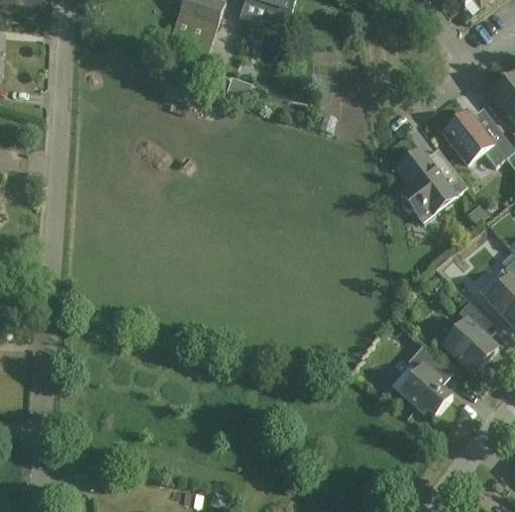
[(224,0),(181,0),(176,16),(178,17),(168,50),(178,54),(185,31),(191,33),(185,53),(206,58),(215,28),(224,0)]
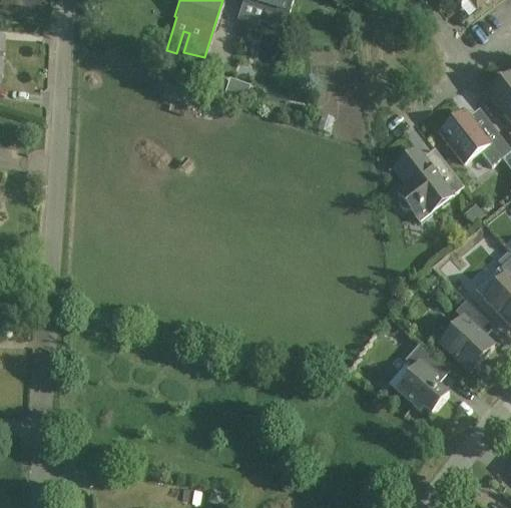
[(241,0),(236,17),(258,24),(260,19),(281,25),(285,14),(287,14),(291,0),(241,0)]
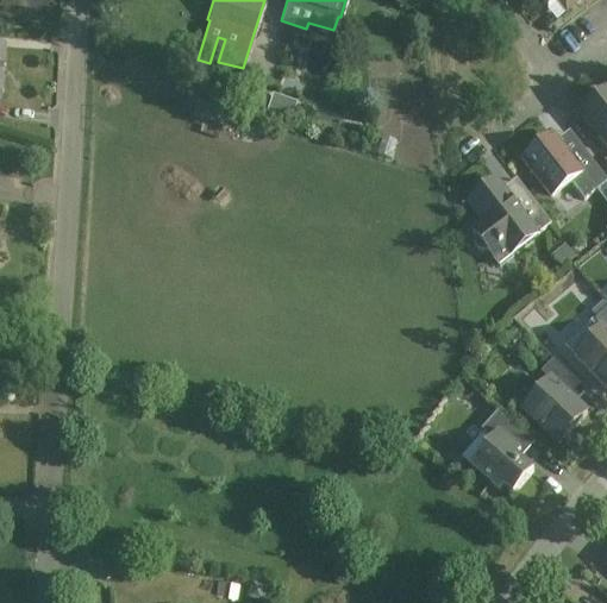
[(606,87),(606,88),(602,87),(594,93),(594,98),(579,110),(606,146),(606,87)]
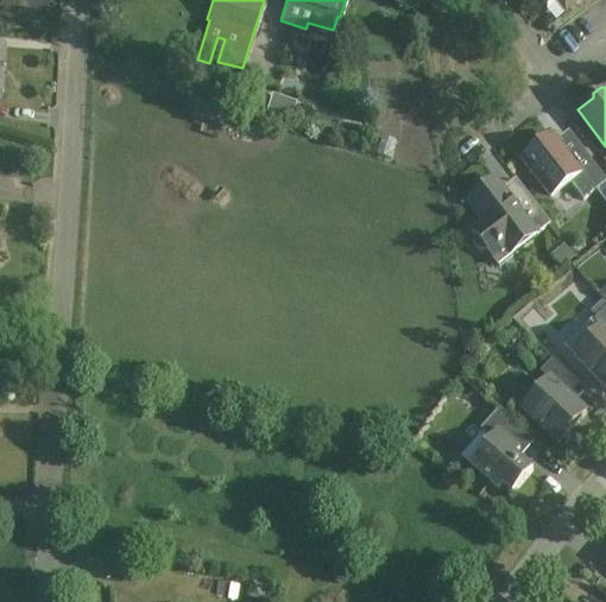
[(605,177),(599,168),(581,145),(568,156),(549,132),(521,153),(549,191),(567,177),(581,195),(605,177)]
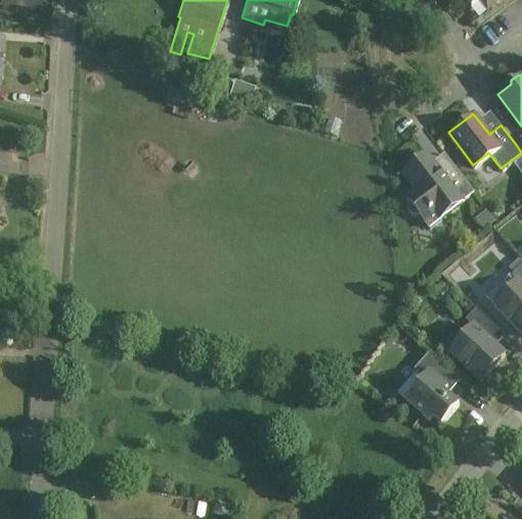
[(439,169),(425,150),(400,169),(414,186),(404,195),(407,198),(405,200),(404,202),(405,207),(408,210),(412,212),(418,211),(419,213),(428,206),(433,211),(455,193),(460,199),(472,189),(450,161),(439,169)]
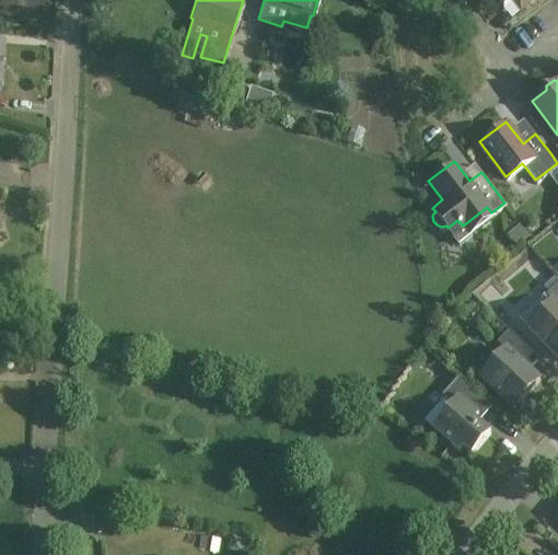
[(557,279),(545,290),(544,288),(516,314),(557,357),(557,355),(557,279)]
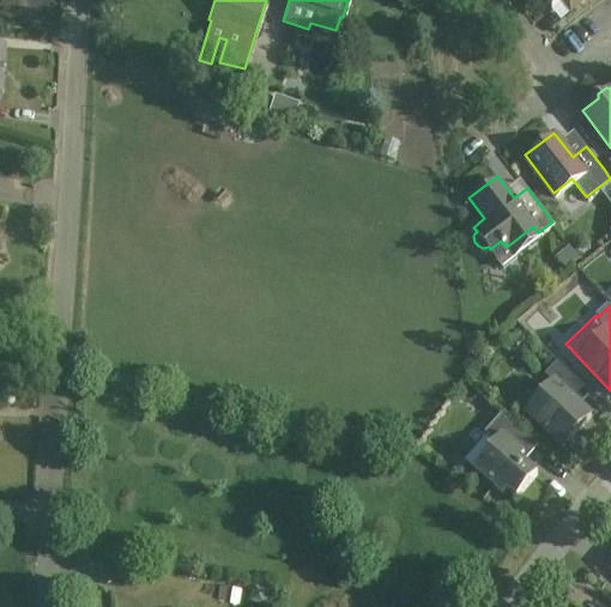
[(588,388),(556,357),(543,371),(551,380),(524,408),(560,443),(588,412),(578,400),(588,388)]
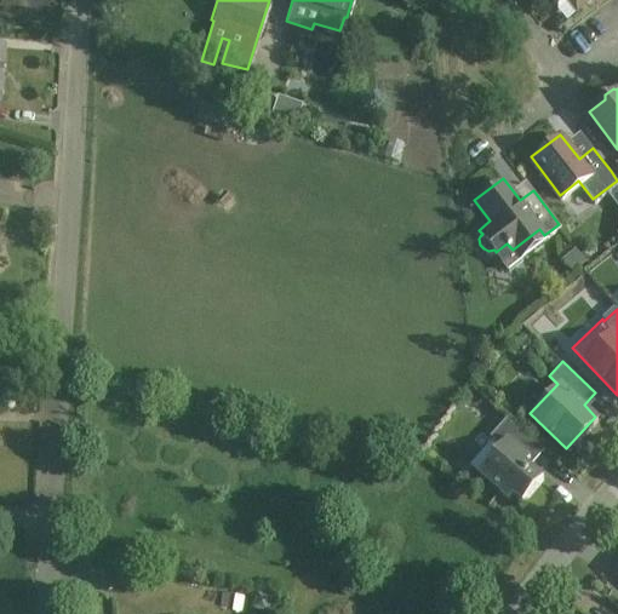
[(490,435),(467,462),(476,470),(507,495),(510,491),(520,499),(542,476),(524,460),(527,457),(521,452),(533,440),(538,443),(539,443),(505,413),(495,426),(487,434),(490,435)]
